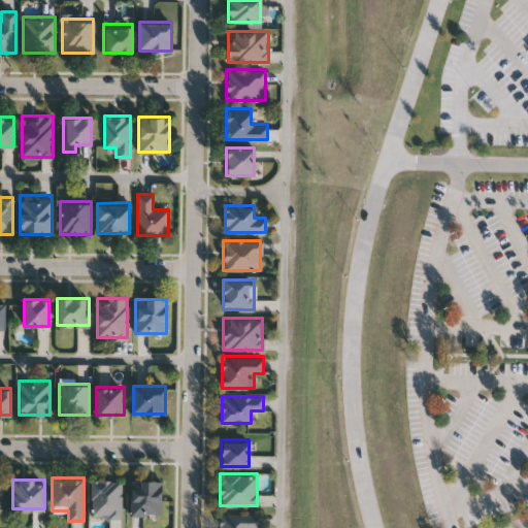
[(122,480),(122,518),(92,518),(92,480),(122,480)]
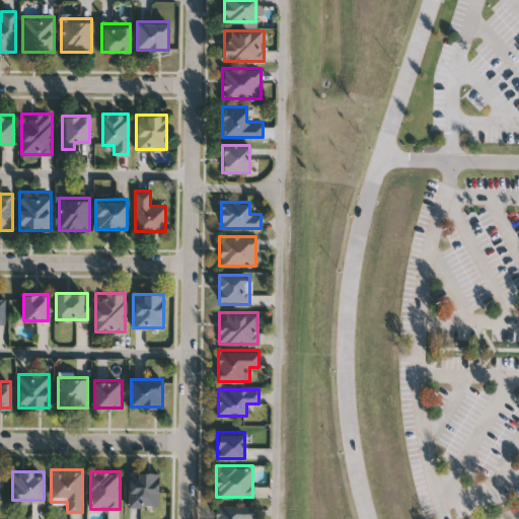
[(158,471),(158,506),(128,506),(128,471),(158,471)]
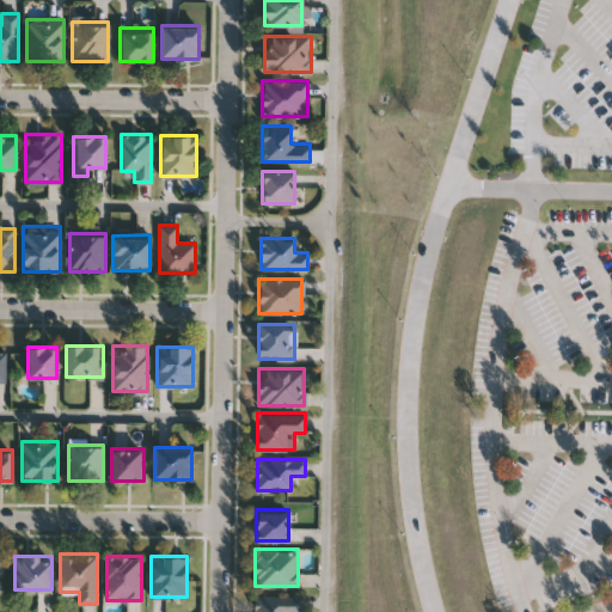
[(255,611),(255,594),(301,594),(301,611),(255,611)]
